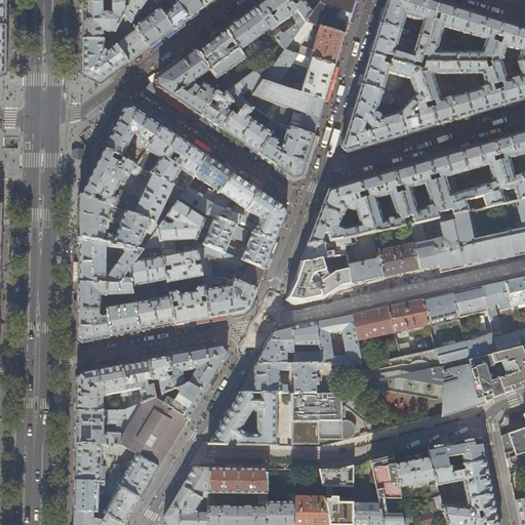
[(156,6),(151,0),(131,0),(130,4),(128,8),(124,15),(130,24),(145,4),(151,14),(133,28),(149,48),(159,41),(173,30),(163,15),(156,6)]
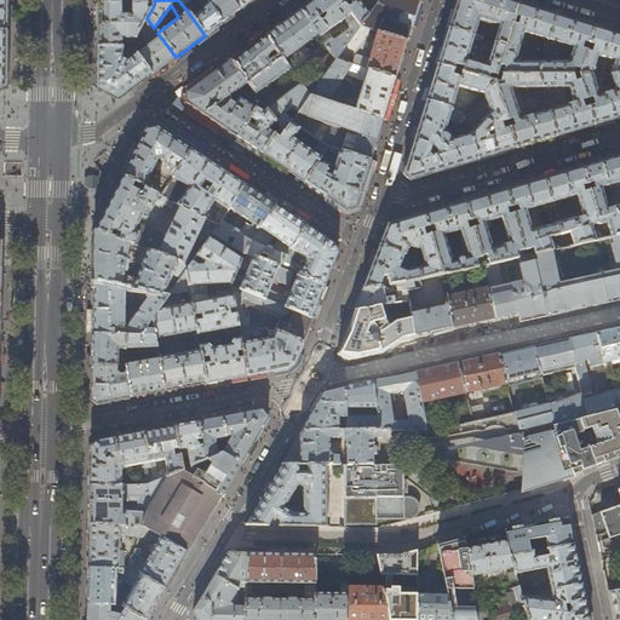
[(231,16),(239,11),(230,0),(205,0),(207,1),(210,6),(222,23),(231,16)]
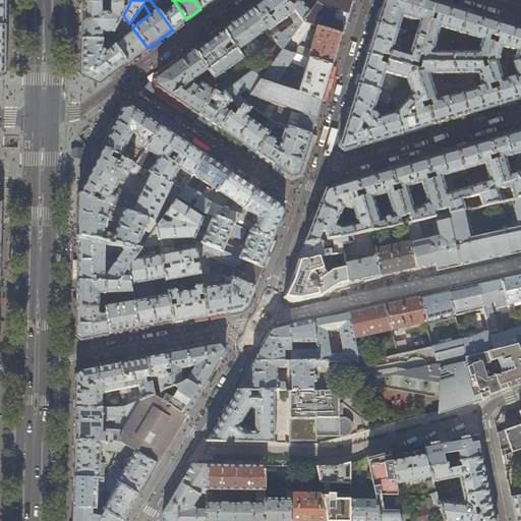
[(212,0),(193,0),(200,9),(212,0)]
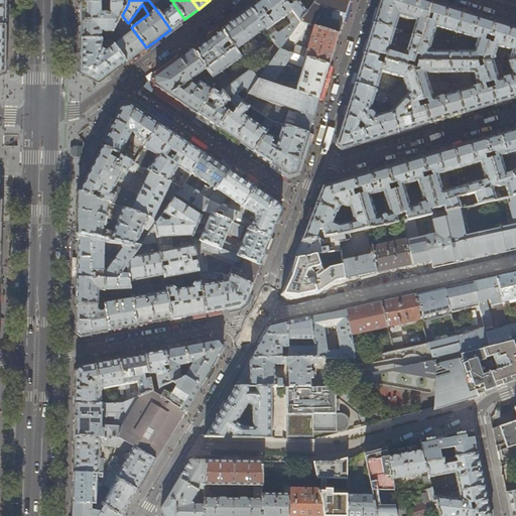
[(283,0),(260,0),(249,9),(269,36),(276,45),(280,50),(294,30),(299,22),(286,3),(283,0)]
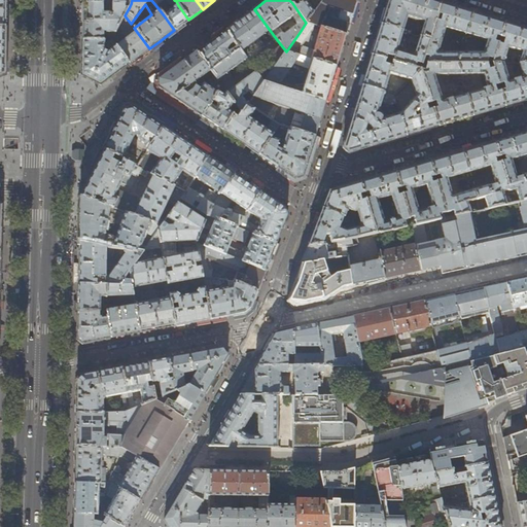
[(294,0),(295,0),(292,3),(306,23),(313,12),(306,3),(309,0),(294,0)]
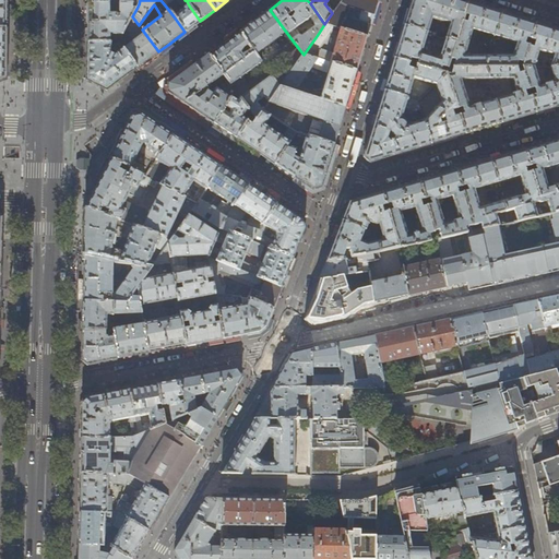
[(379,1),(375,0),(341,0),(332,13),(324,24),(342,30),(368,38),(371,26),(342,18),(348,3),(359,7),(357,16),(359,20),(371,23),(375,15),(379,1)]
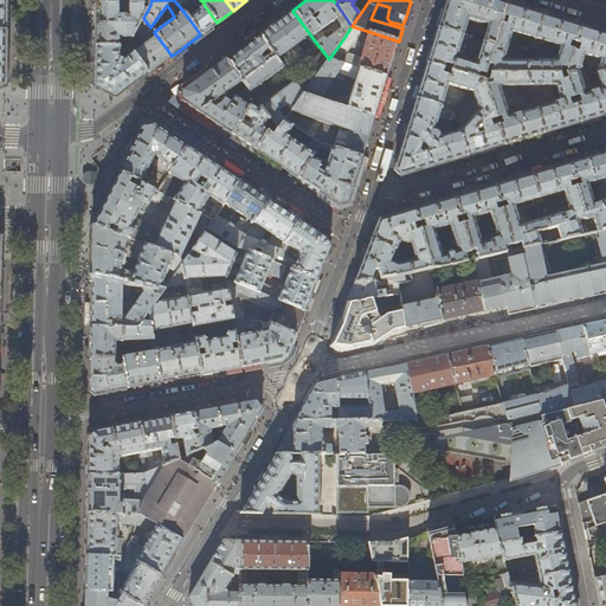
[(503,17),(507,4),(496,0),(446,0),(444,10),(438,28),(463,36),(469,19),(488,25),(482,42),(483,42),(494,45),(501,25),(501,24),(495,23),(497,15),(503,17)]
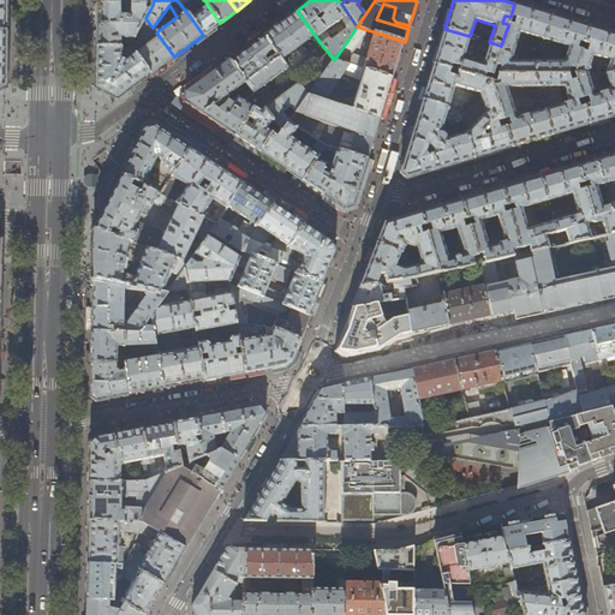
[(533,10),(514,4),(511,17),(509,18),(515,19),(513,27),(508,25),(501,46),(495,66),(500,69),(499,76),(533,75),(537,61),(511,61),(519,34),(544,41),(551,15),(533,10)]
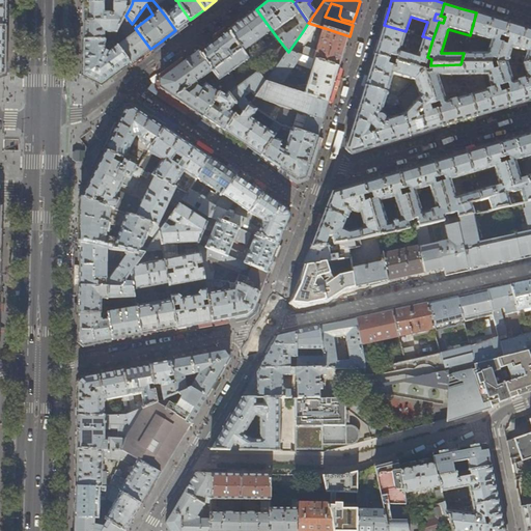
[(107,4),(83,4),(83,26),(83,42),(106,42),(106,37),(104,37),(104,31),(105,30),(107,33),(108,33),(108,42),(112,42),(116,34),(119,28),(126,16),(130,8),(126,8),(126,4),(113,4),(107,4)]
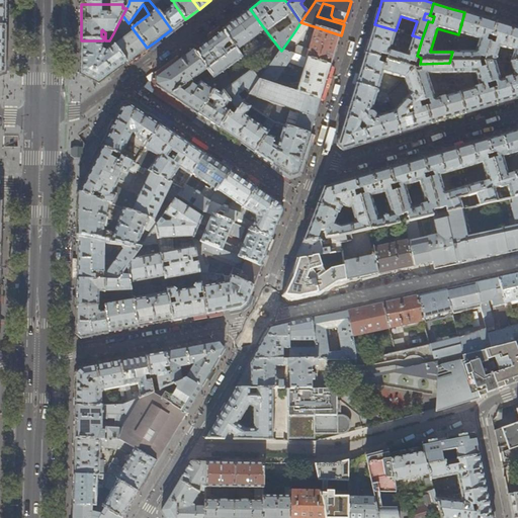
[(175,5),(161,15),(171,29),(176,25),(185,19),(175,5)]
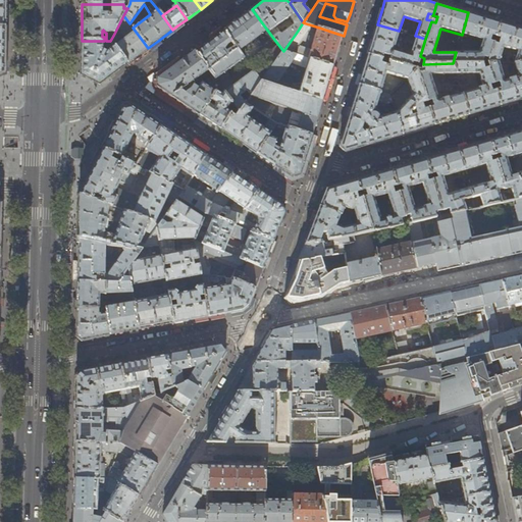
[(237,20),(223,30),(250,66),(254,71),(262,82),(283,51),(279,46),(258,61),(251,52),(257,48),(252,41),(265,31),(267,33),(263,37),(267,41),(272,37),(252,9),(237,20)]
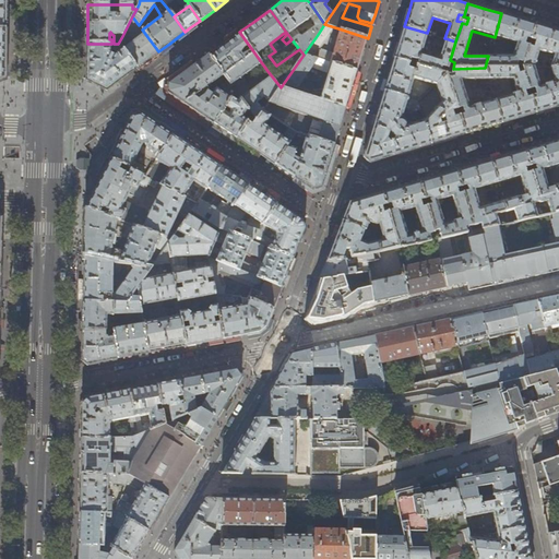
[(515,18),(501,13),(495,37),(515,44),(512,56),(488,56),(485,68),(521,67),(527,47),(528,47),(523,45),(525,38),(531,39),(536,24),(515,18)]
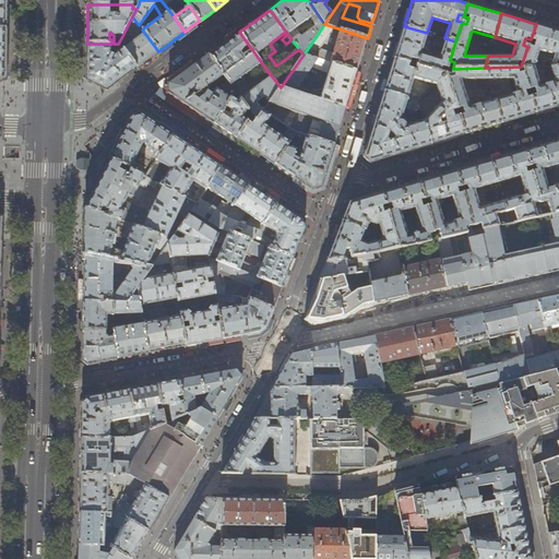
[(142,30),(139,25),(132,16),(126,30),(134,42),(131,44),(126,38),(122,36),(118,44),(137,68),(149,59),(158,51),(142,30)]
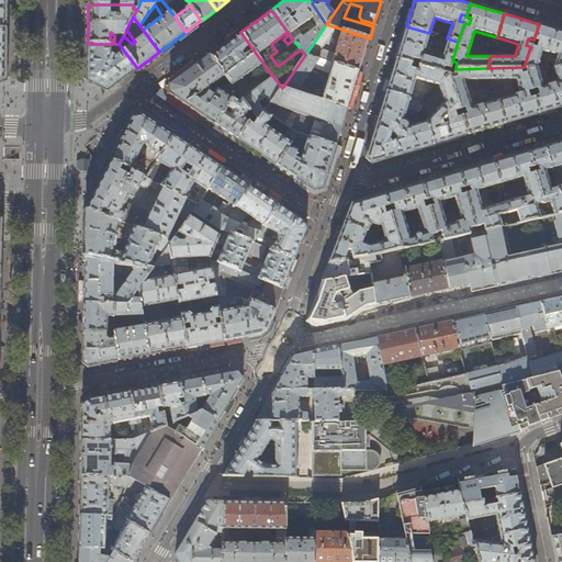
[(561,31),(554,29),(539,24),(534,40),(534,41),(538,42),(536,49),(530,47),(524,67),(536,67),(541,51),(557,55),(553,68),(561,67),(561,31)]
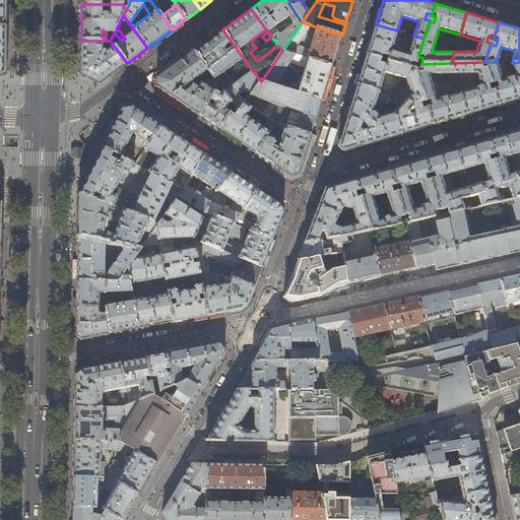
[(398,31),(397,30),(376,24),(372,39),(367,55),(380,59),(382,55),(389,57),(387,61),(409,68),(410,63),(416,64),(418,56),(424,39),(414,36),(408,56),(392,51),(398,31)]
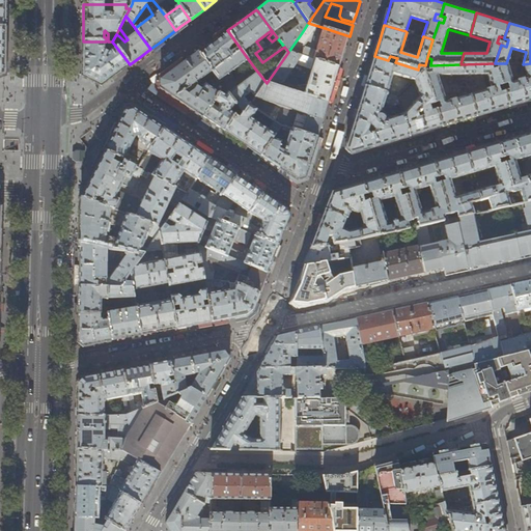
[(344,53),(350,36),(325,28),(316,52),(304,49),(302,56),(339,68),(344,53)]
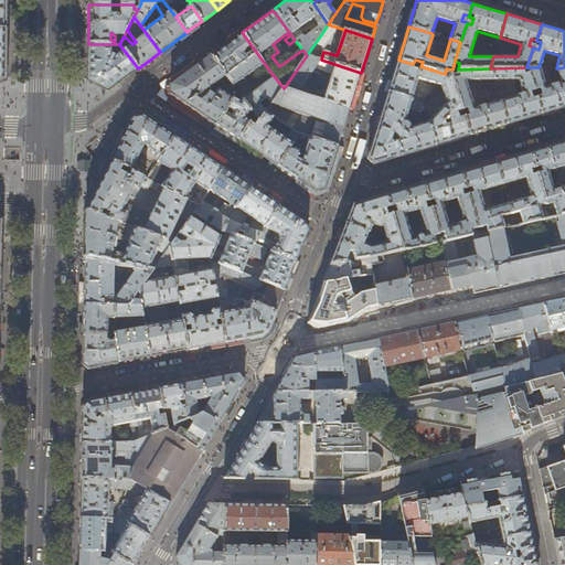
[(226,43),(211,55),(237,91),(244,86),(245,84),(242,80),(262,64),(265,70),(264,71),(264,72),(266,74),(267,74),(270,72),(242,32),(226,43)]
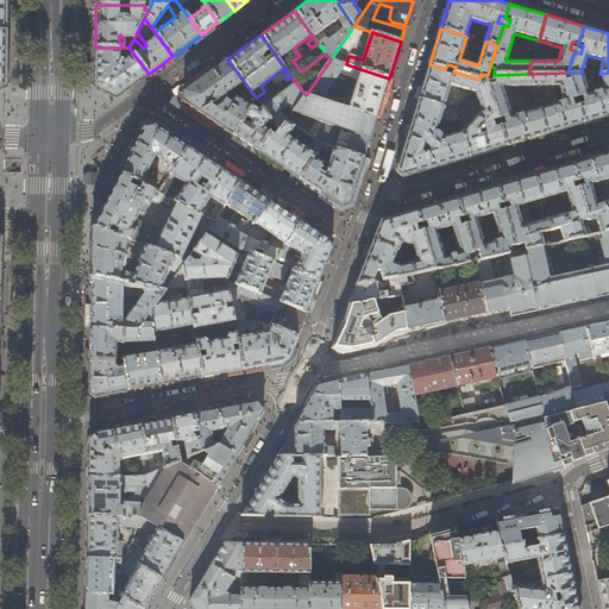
[(355,38),(347,36),(331,60),(341,63),(355,38)]
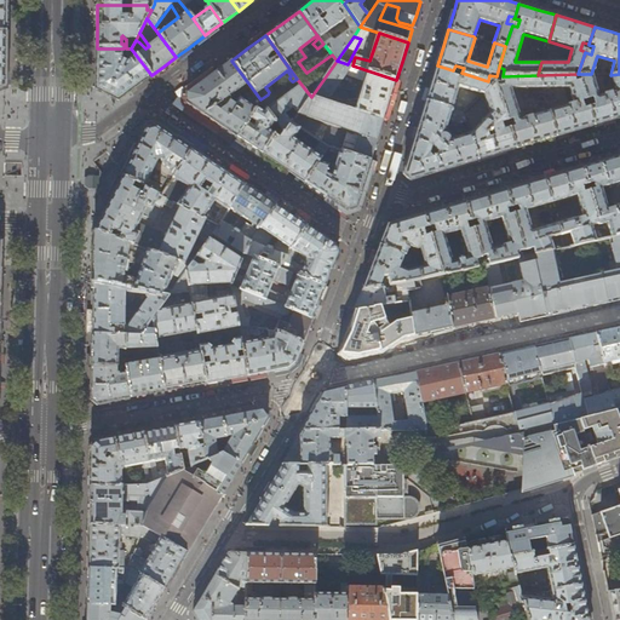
[(131,49),(126,49),(124,49),(97,49),(97,68),(96,90),(107,95),(118,101),(136,87),(151,75),(131,49)]
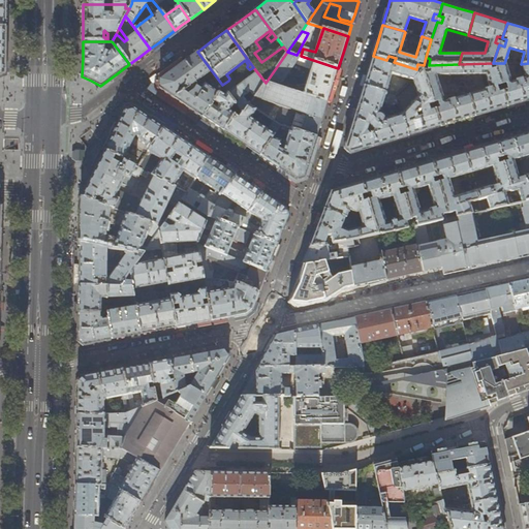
[(222,85),(197,52),(180,65),(159,81),(159,88),(181,101),(203,117),(218,94),(205,84),(200,80),(206,76),(211,83),(215,81),(221,89),(223,87),(222,85)]
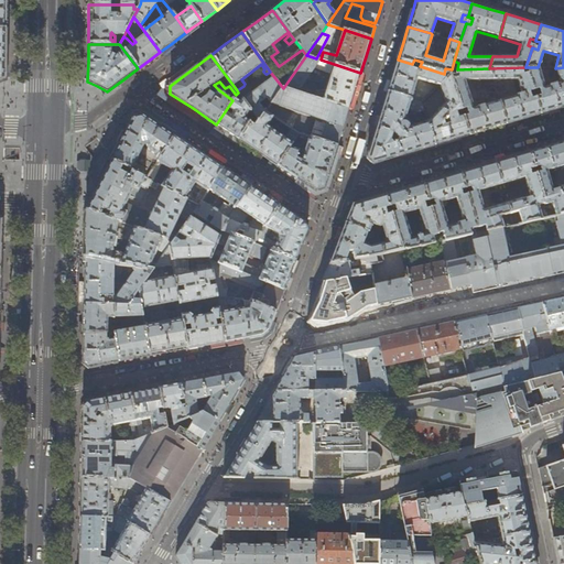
[(355,90),(360,73),(321,60),(316,58),(306,55),(283,88),(349,109),(355,90)]
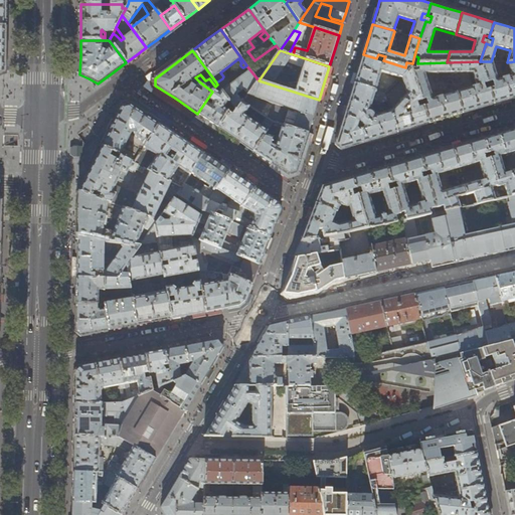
[(375,63),(376,58),(363,54),(358,68),(354,83),(375,91),(381,72),(400,78),(410,68),(405,67),(383,60),(382,65),(375,63)]
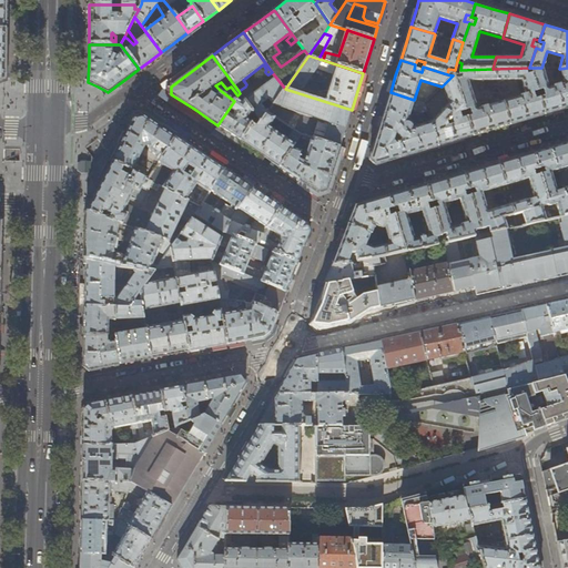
[(537,92),(529,68),(493,69),(496,81),(520,81),(525,94),(503,101),(509,125),(526,121),(544,115),(539,99),(534,101),(533,93),(537,92)]
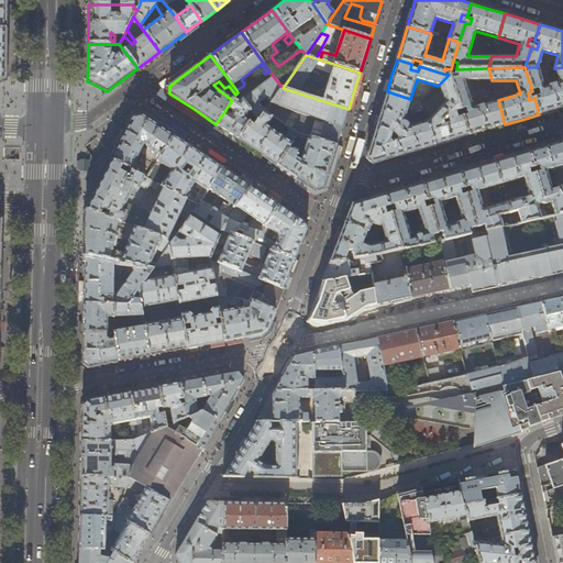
[(537,67),(525,67),(532,91),(537,90),(539,97),(534,98),(539,114),(560,108),(562,107),(562,67),(554,68),(559,83),(542,87),(537,67)]
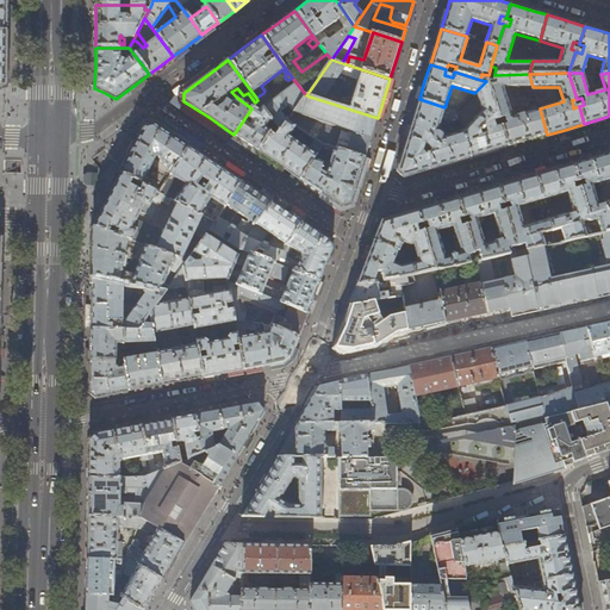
[(529,74),(495,75),(491,83),(486,81),(498,119),(499,120),(503,118),(505,125),(500,126),(508,147),(528,141),(547,135),(540,109),(510,117),(500,87),(533,87),(529,74)]
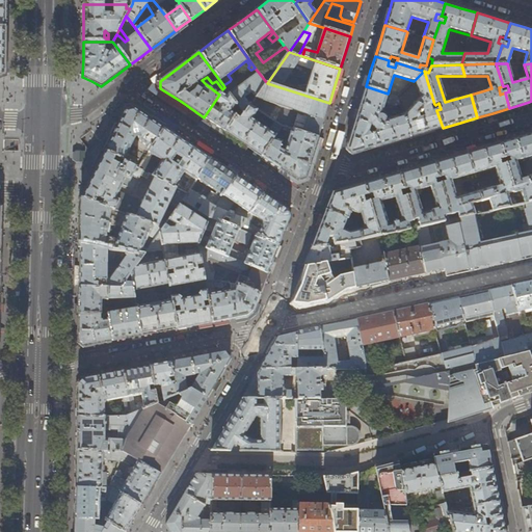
[(434,104),(424,71),(414,81),(420,98),(403,114),(409,137),(425,133),(443,128),(436,110),(431,112),(429,106),(434,104)]
